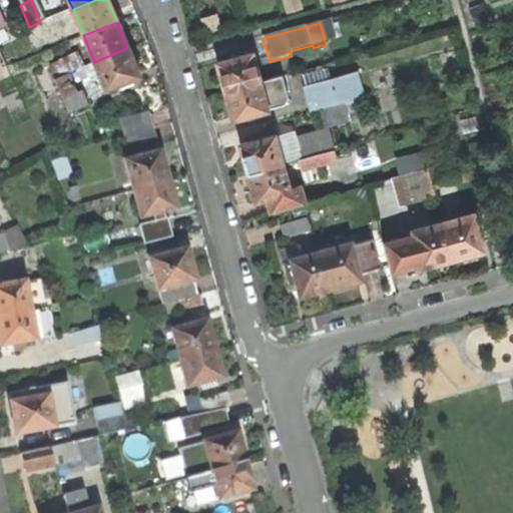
[(131,78),(139,75),(127,48),(94,62),(105,89),(131,78)]
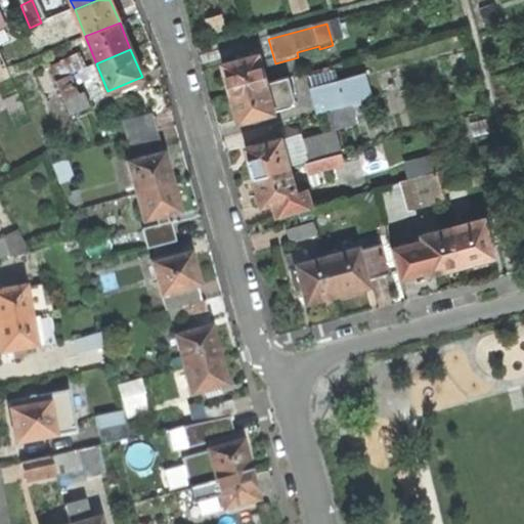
[(225,77),(229,93),(264,84),(256,55),(222,64),(225,77)]
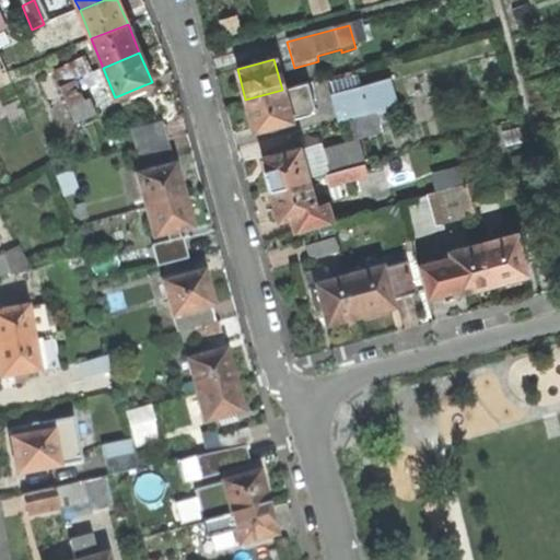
[(376,111),(392,106),(384,79),(358,86),(361,98),(335,106),(339,121),(362,115),(376,111)]
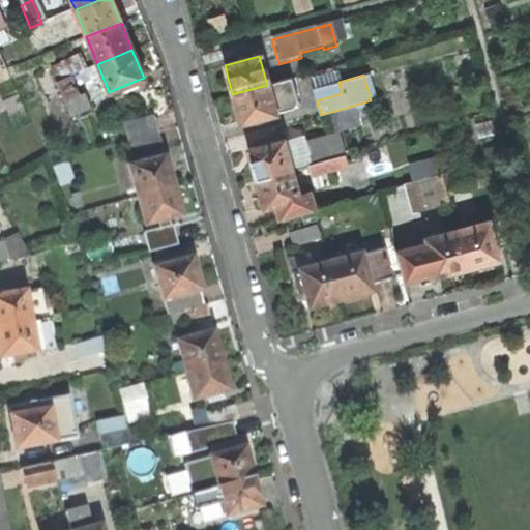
[(76,96),(67,77),(55,82),(62,101),(76,96)]
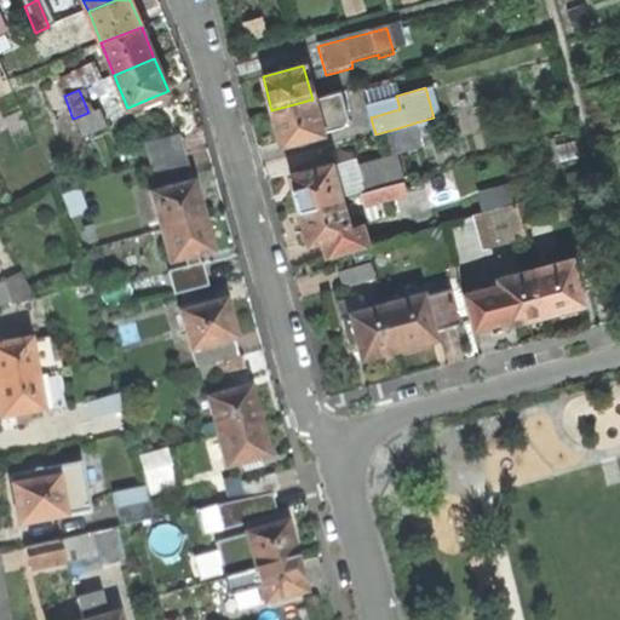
[(342,126),(346,119),(338,92),(313,99),(271,110),(276,128),(281,145),(322,133),(321,132),(342,126)]
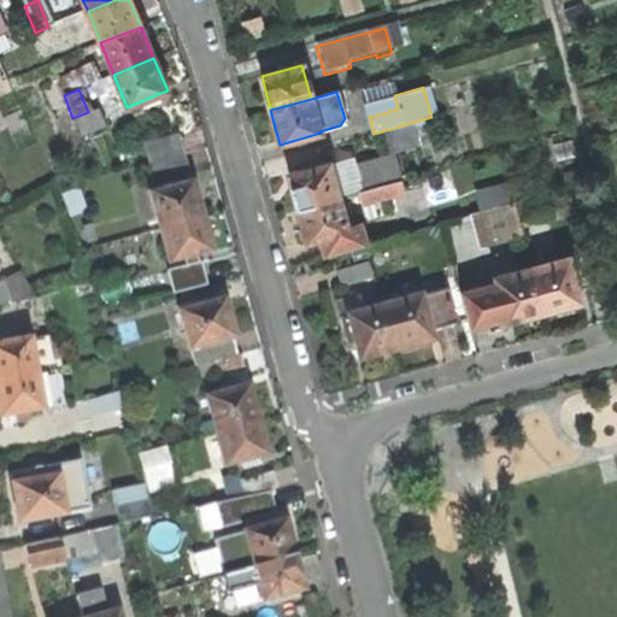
[(365,104),(369,117),(398,109),(394,95),(365,104)]
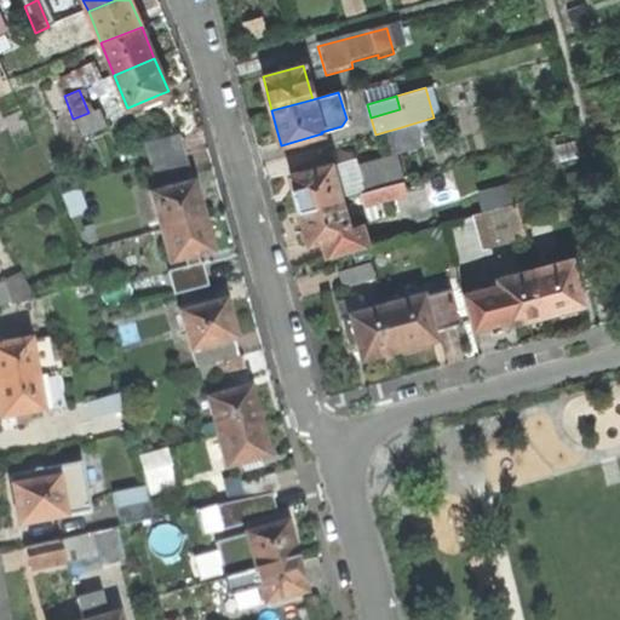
[(423,145),(417,122),(401,127),(402,131),(389,135),(394,154),(423,145)]
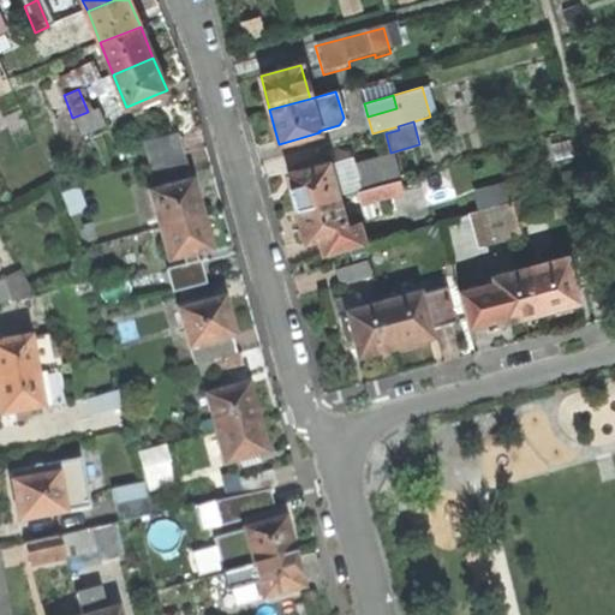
[(143,145),(148,165),(183,155),(177,137),(143,145)]
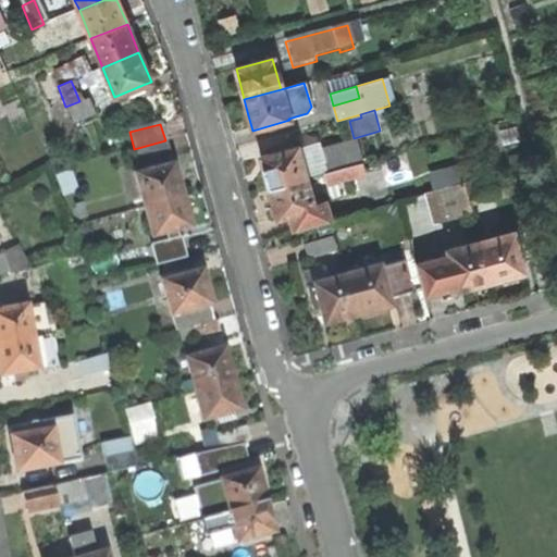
[(138,164),(169,156),(165,140),(134,149),(138,164)]
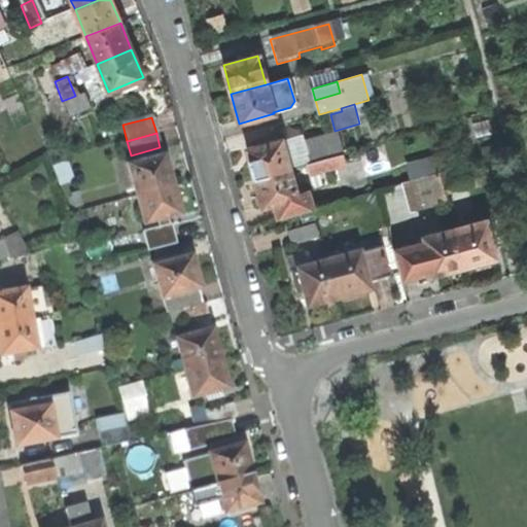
[(249,161),(254,178),(289,168),(281,139),(246,148),(249,161)]
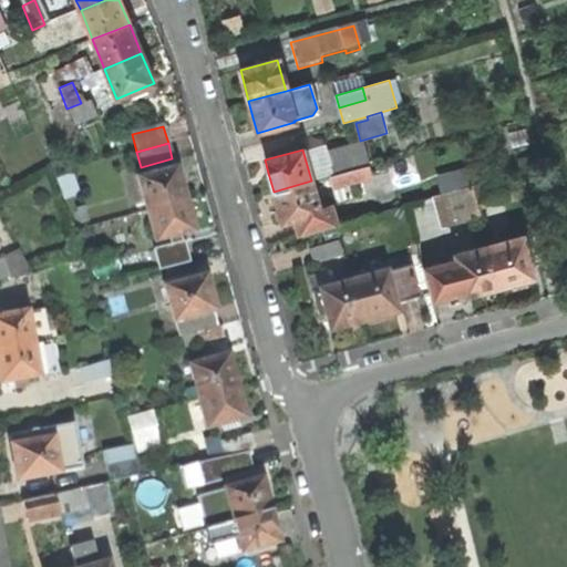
[(468,171),(472,184),(500,176),(495,163),(468,171)]
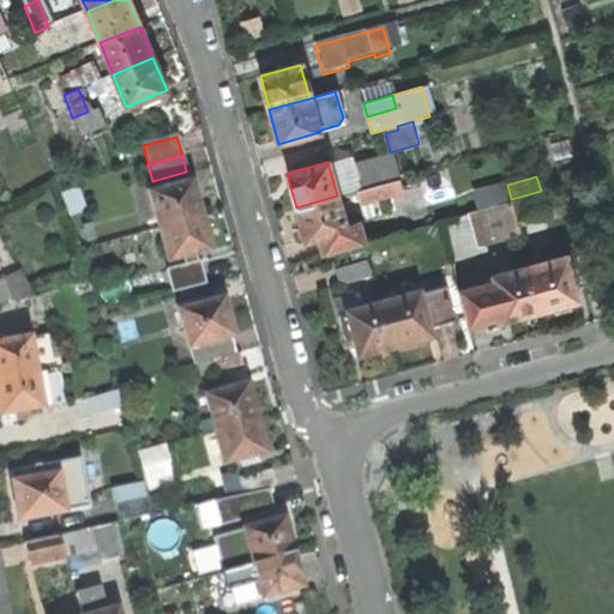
[(148,196),(157,229),(199,218),(192,192),(190,185),(148,196)]
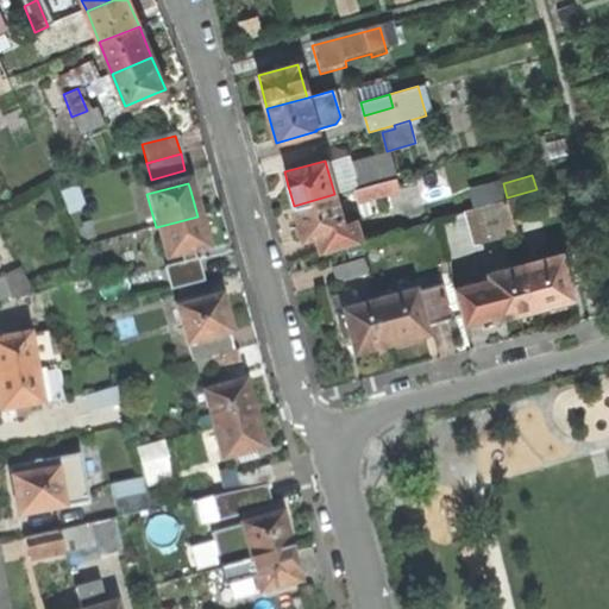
[(537,189),(507,198),(512,217),(547,207),(542,188),(537,189)]
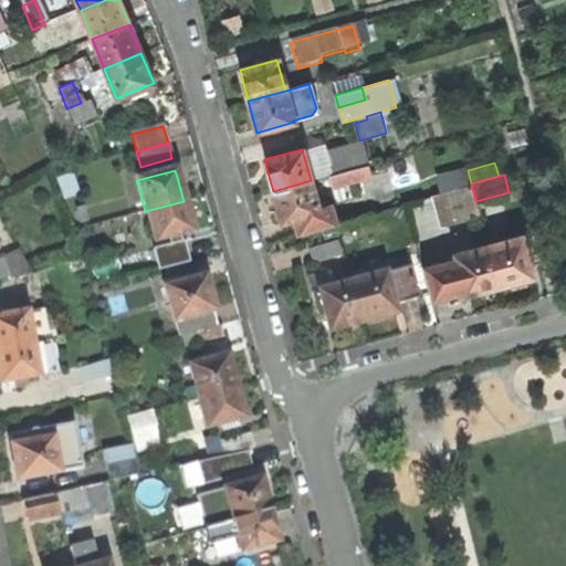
[(281,222),(318,211),(311,180),(273,191),(278,209),(281,222)]
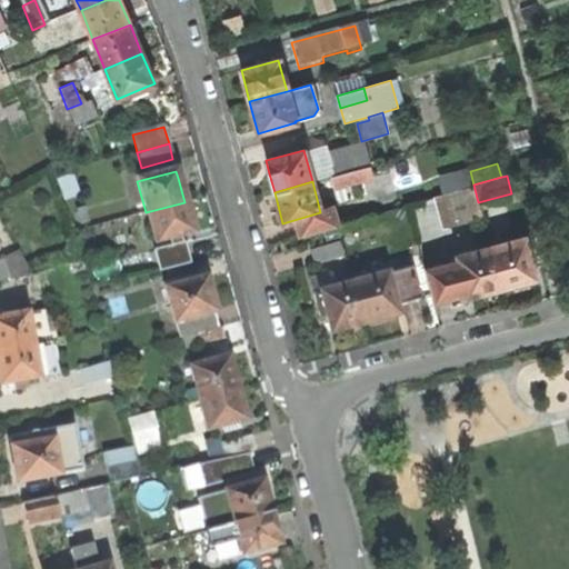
[(342,196),(350,193),(346,181),(339,183),(342,196)]
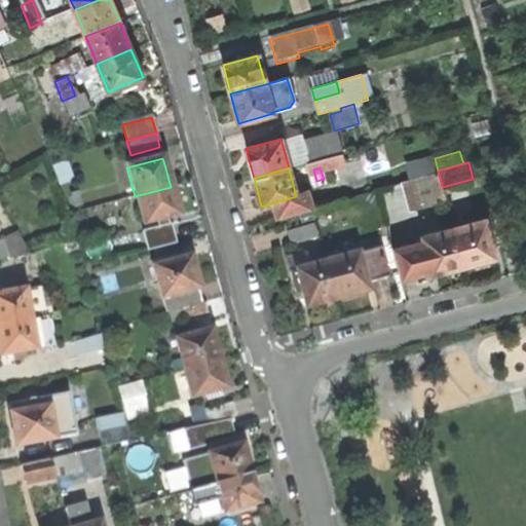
[(446,199),(442,187),(438,171),(402,181),(409,210),(446,199)]
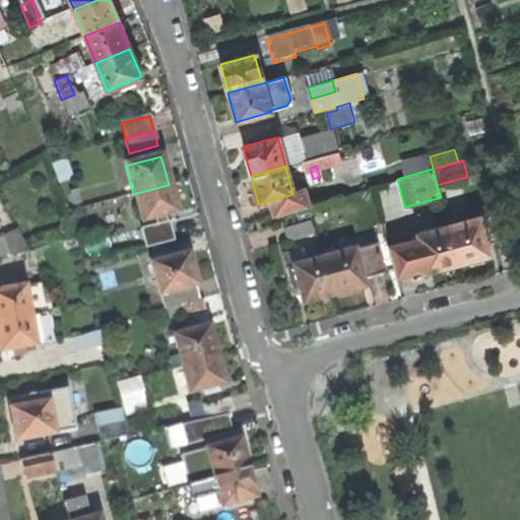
[(139,251),(179,241),(175,228),(164,231),(159,217),(177,213),(174,202),(169,185),(133,194),(140,222),(151,219),(155,233),(135,237),(139,251)]
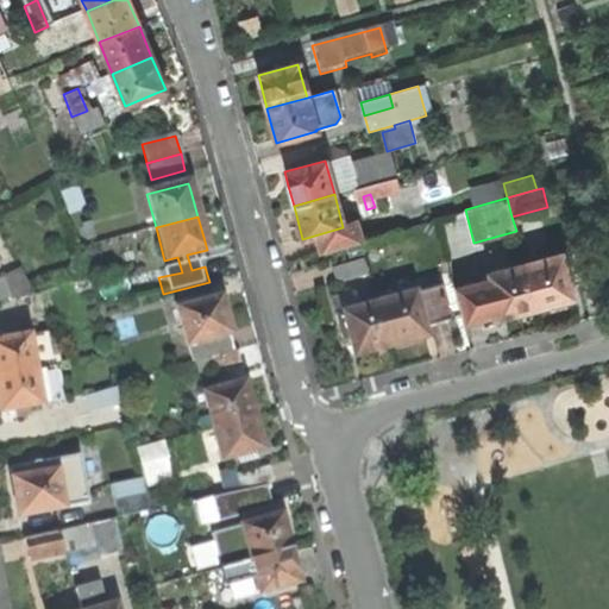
[(85,240),(90,238),(87,224),(81,226),(85,240)]
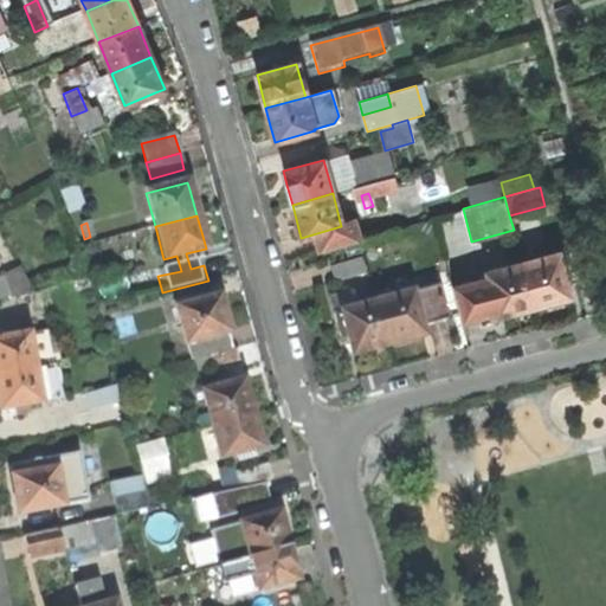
[(554,300),(569,295),(558,252),(522,262),(535,304),(554,300)]
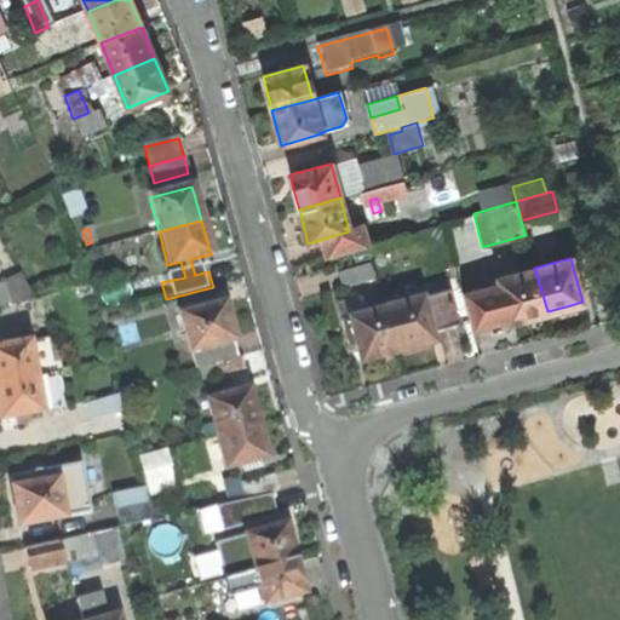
[(343,286),(373,277),(369,263),(339,271),(343,286)]
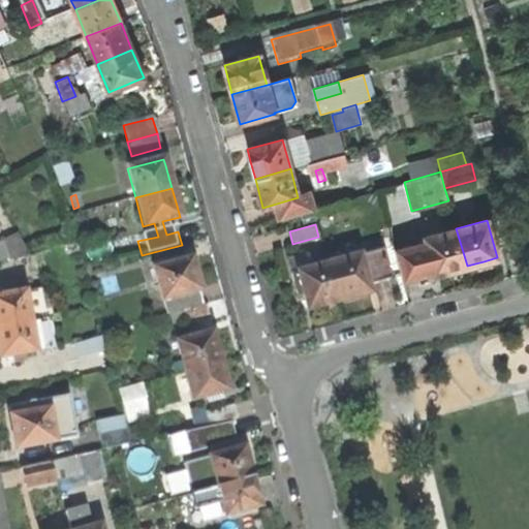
[(452,270),(467,266),(456,228),(425,237),(427,242),(394,251),(401,280),(434,271),(435,275),(452,270)]
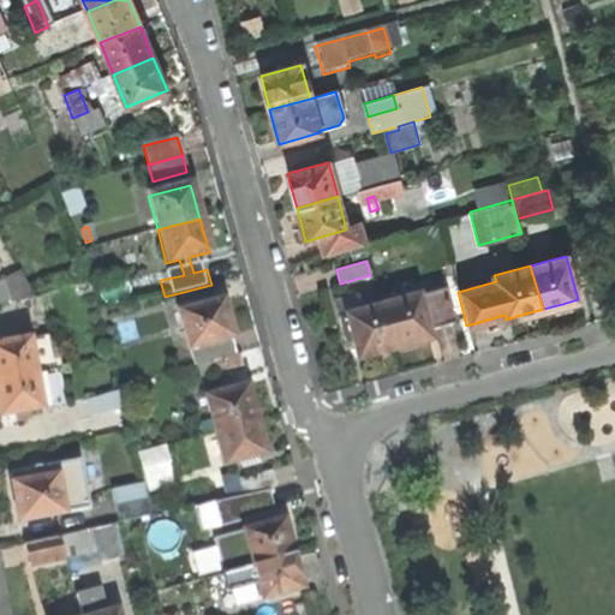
[(16,304),(33,299),(19,273),(4,280),(16,304)]
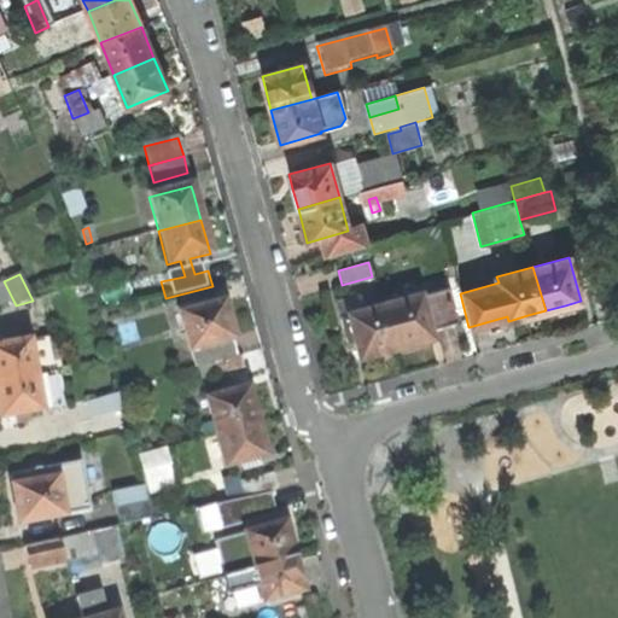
[(417,286),(420,298),(445,291),(442,278),(417,286)]
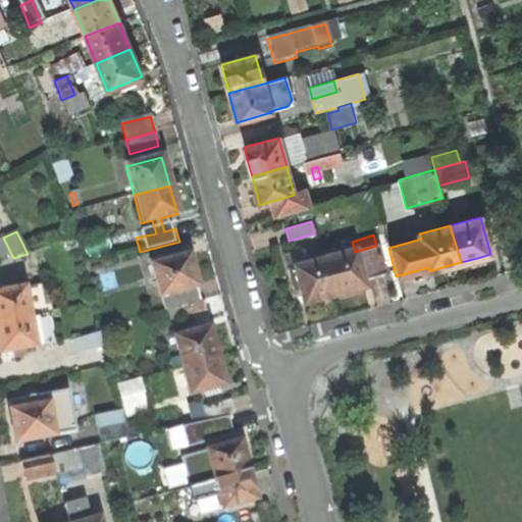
[(362,282),(384,276),(376,246),(355,252),(324,260),(334,298),(352,293),(364,290),(362,282)]
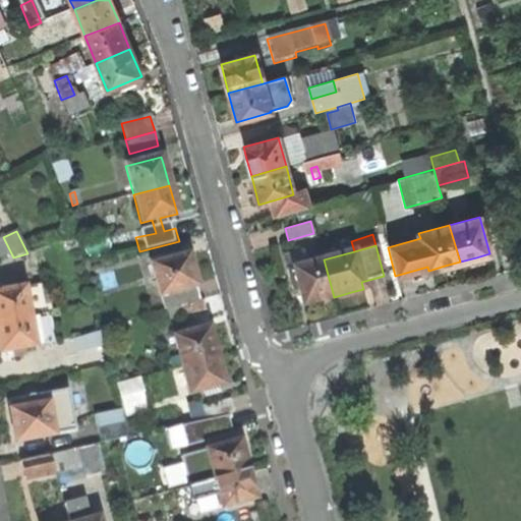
[(163,308),(200,299),(192,272),(188,255),(150,266),(158,297),(160,296),(163,308)]
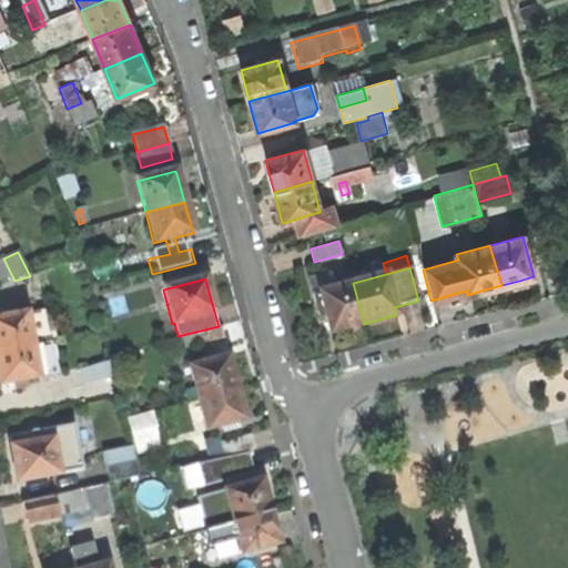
[(346,328),(364,324),(353,283),(313,294),(317,314),(324,313),(330,333),(346,328)]
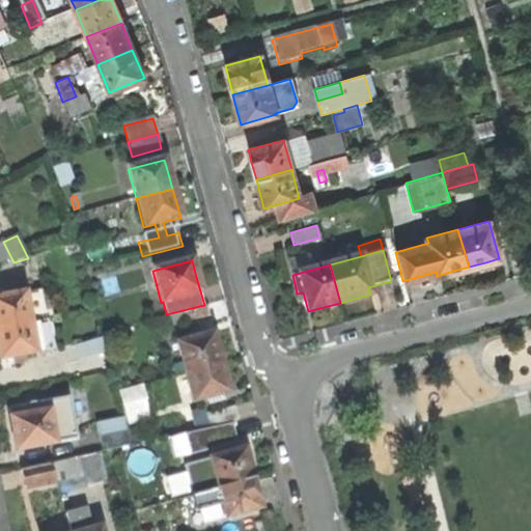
[(47,322),(39,292),(0,300),(0,330),(29,325),(47,322)]
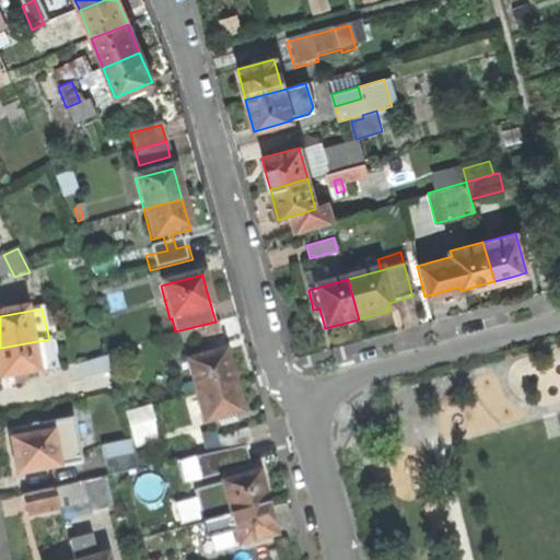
[(193,345),(221,338),(217,324),(189,331),(193,345)]
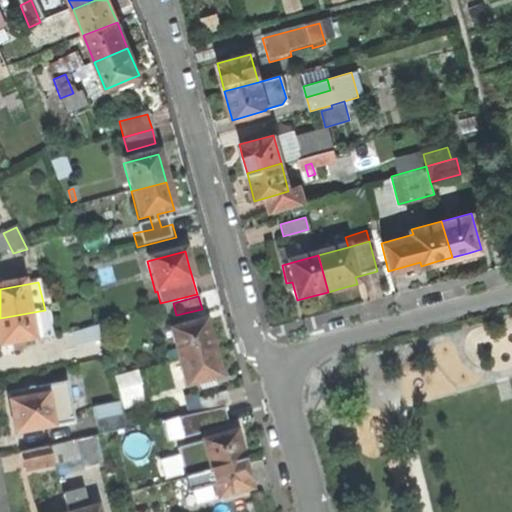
[(33,341),(28,313),(0,318),(0,347),(12,345),(13,353),(22,351),(21,344),(33,341)]
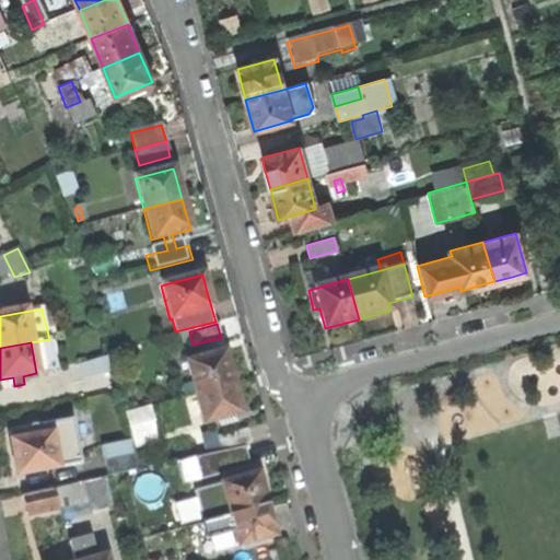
[(186,363),(195,394),(232,383),(225,359),(223,352),(186,363)]
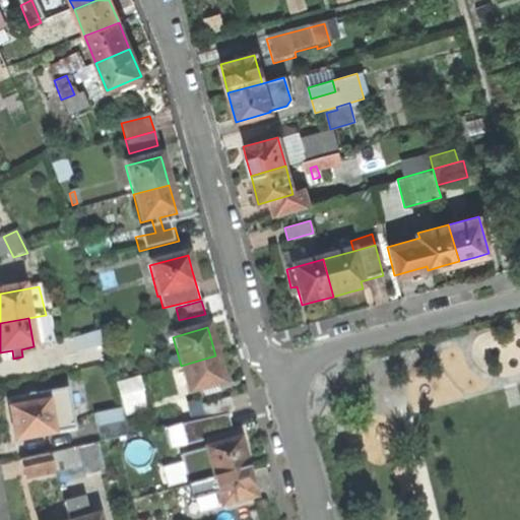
[(76,352),(103,345),(99,333),(73,339),(76,352)]
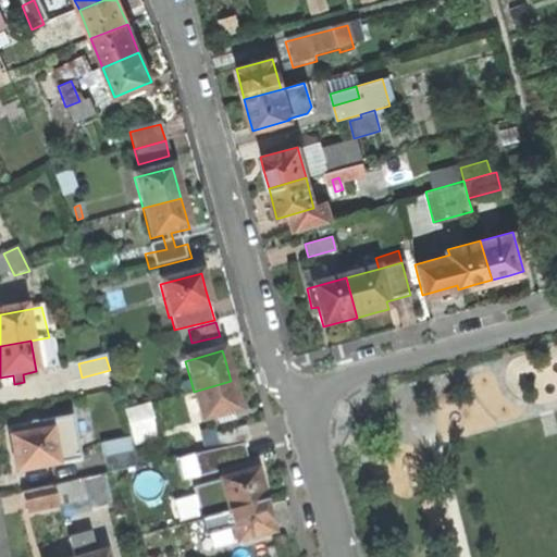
[(202,422),(239,412),(236,403),(231,381),(194,392),(202,422)]
